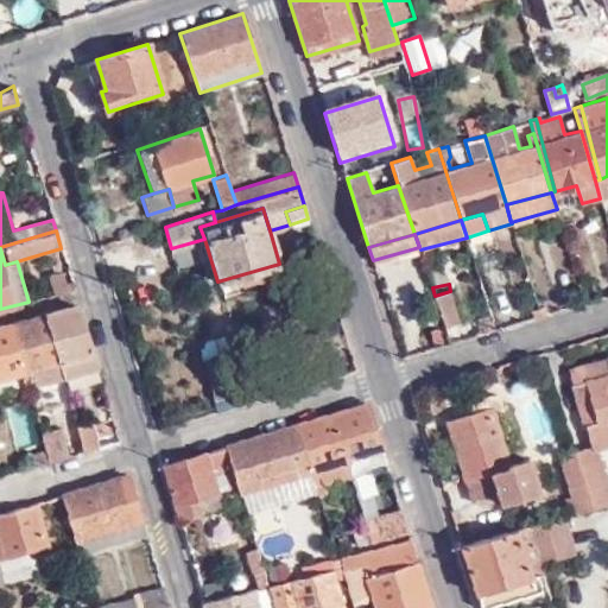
[(435,296),(445,328),(461,323),(450,291),(435,296)]
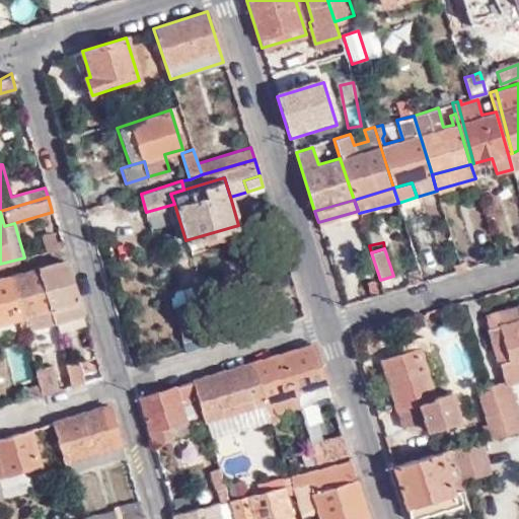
[(67,261),(39,269),(50,308),(53,321),(83,312),(67,261)]
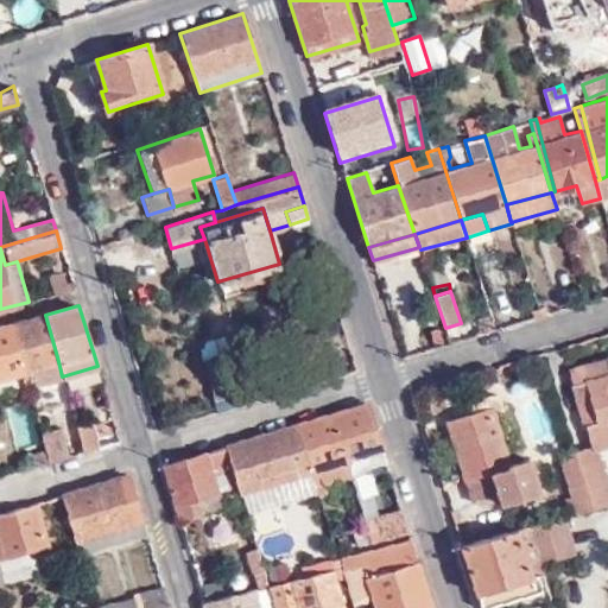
[(45,315),(12,324),(25,371),(58,361),(45,315)]
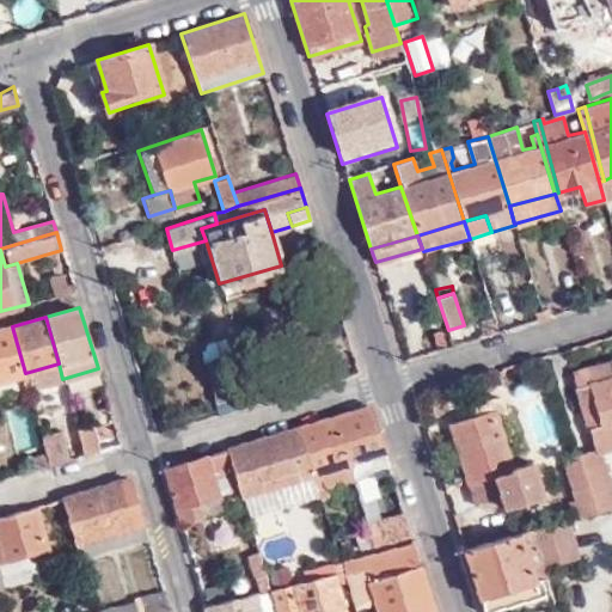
[(12,326),(0,330),(0,380),(25,373),(12,326)]
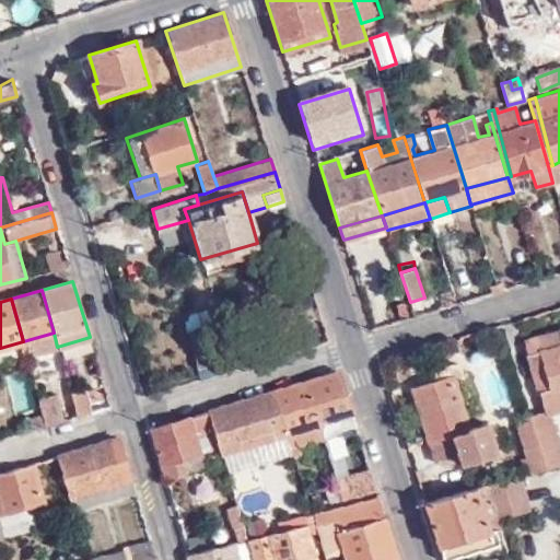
[(186,326),(190,342),(218,335),(212,318),(186,326)]
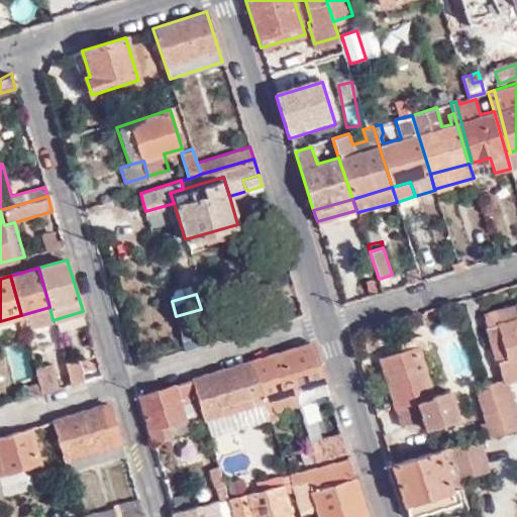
[(498,362),(516,356),(516,303),(516,304),(516,317),(488,325),(498,362)]
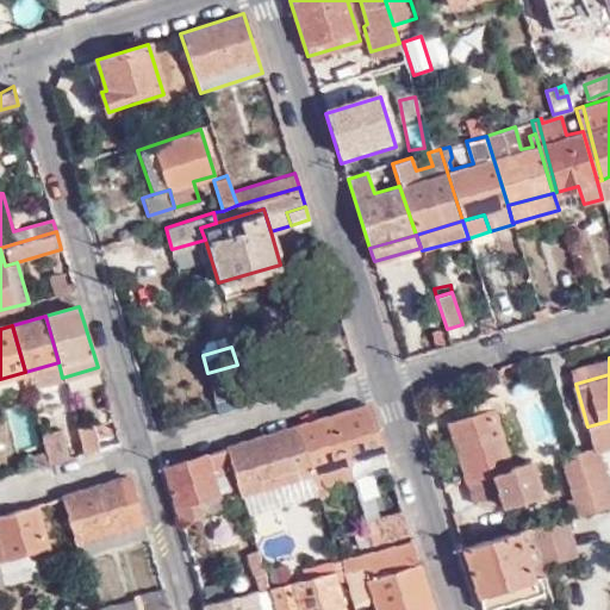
[(609,374),(609,359),(572,369),(576,384),(609,374)]
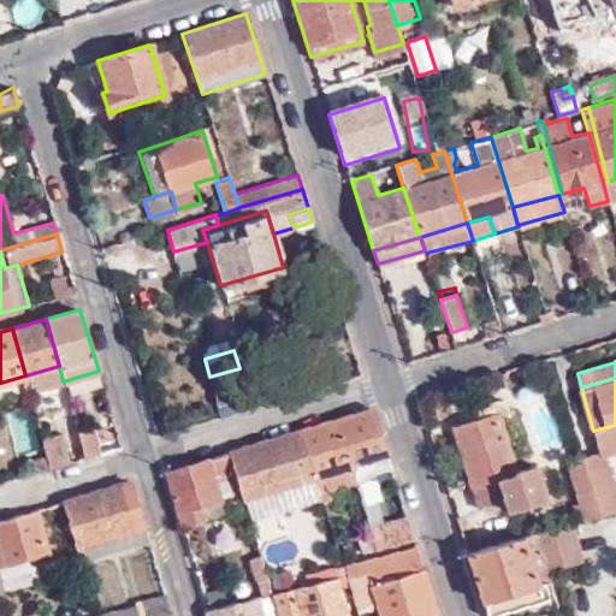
[(59,366),(25,375),(29,390),(63,381),(59,366)]
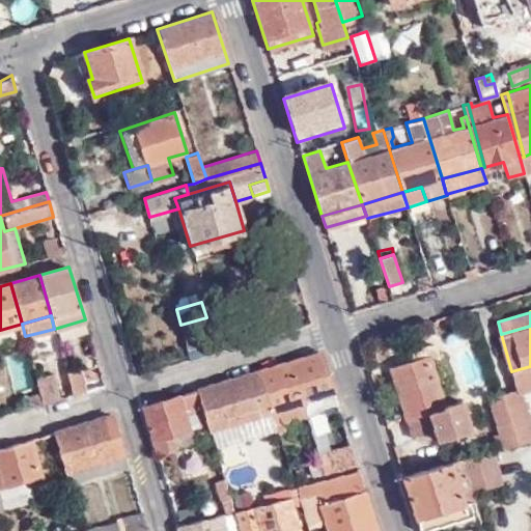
[(180,325),(188,348),(220,339),(213,315),(206,317),(180,325)]
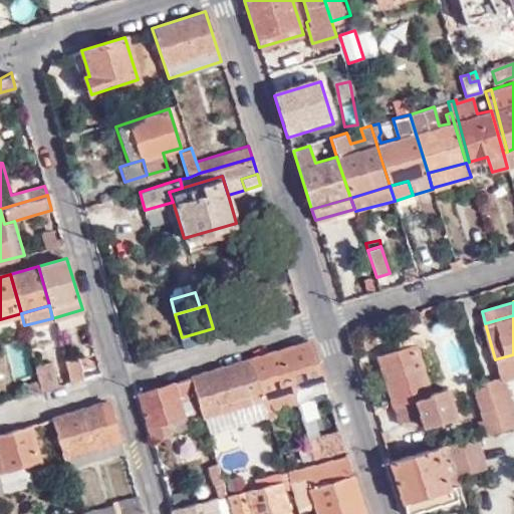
[(0,319),(0,331),(24,325),(21,313),(0,319)]
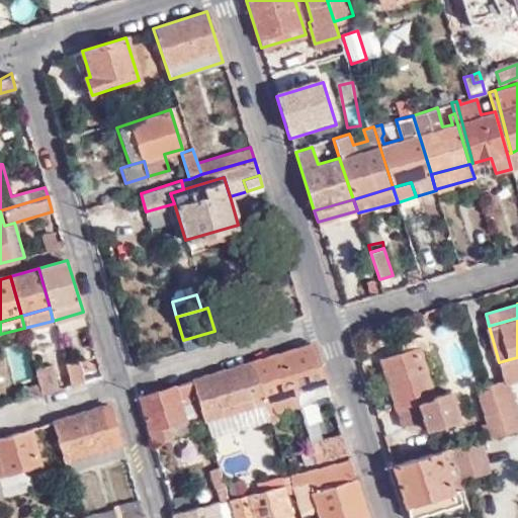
[(408,339),(408,340),(411,348),(402,351),(380,357),(401,427),(423,421),(426,431),(456,422),(449,392),(430,396),(418,353),(429,349),(424,334),(408,339)]
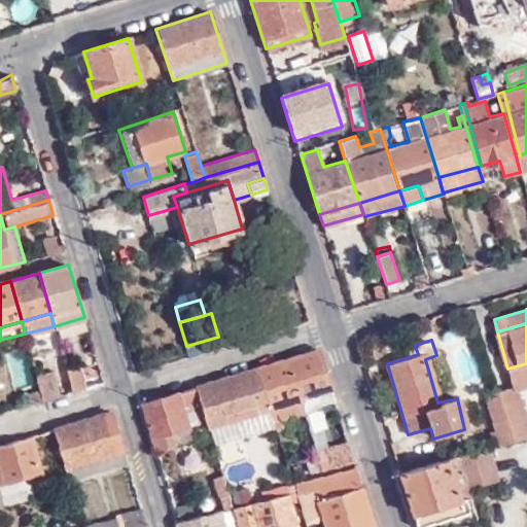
[(418,354),(415,346),(407,349),(409,357),(418,354)]
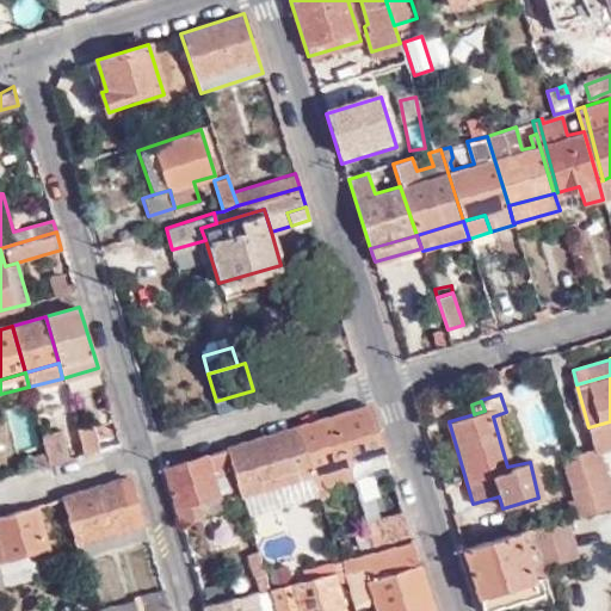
[(297,427),(312,471),(383,450),(369,406),(297,427)]
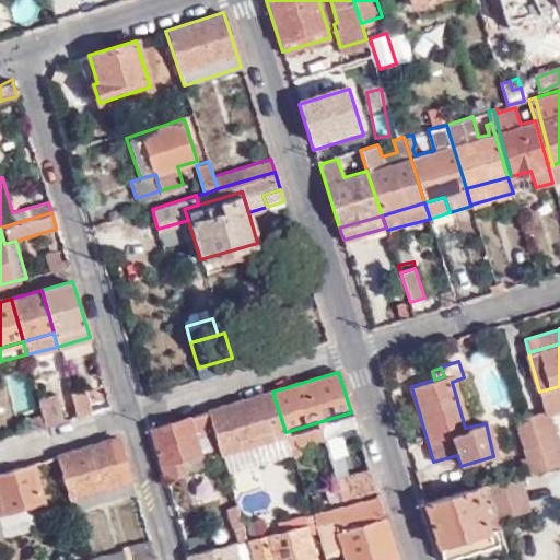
[(548,410),(549,412),(559,409),(559,386),(539,392),(545,410),(548,410)]
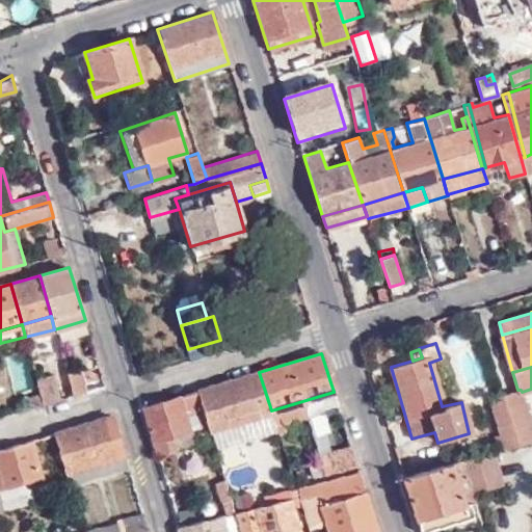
[(37,382),(33,369),(17,372),(22,399),(32,397),(29,384),(37,382)]
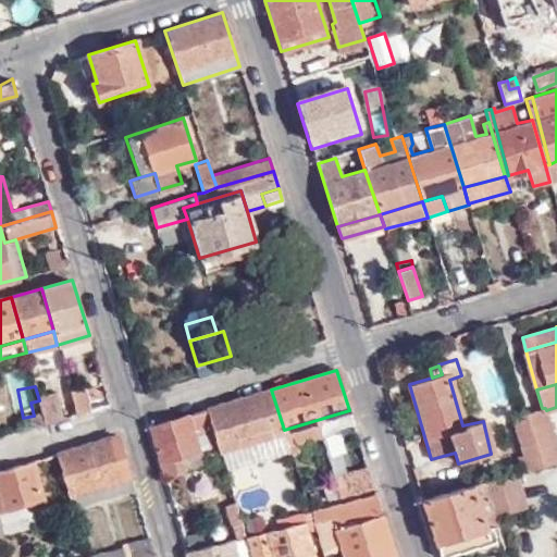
[(76,412),(89,409),(82,386),(70,390),(76,412)]
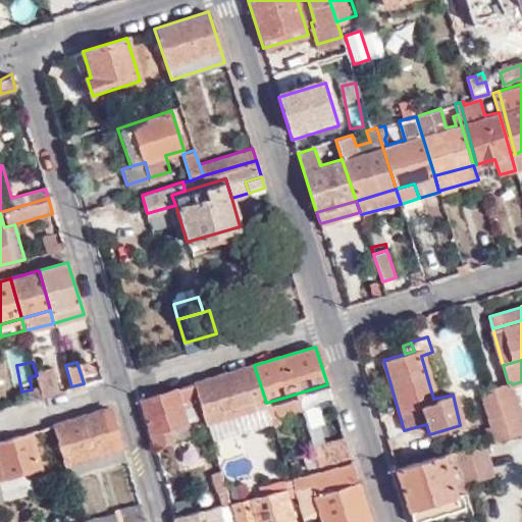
[(228,372),(241,411),(266,403),(254,365),(228,372)]
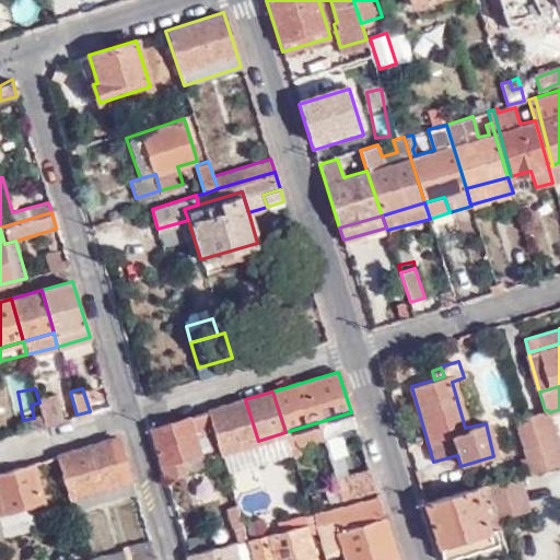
[(39,403),(45,424),(53,422),(47,399),(39,403)]
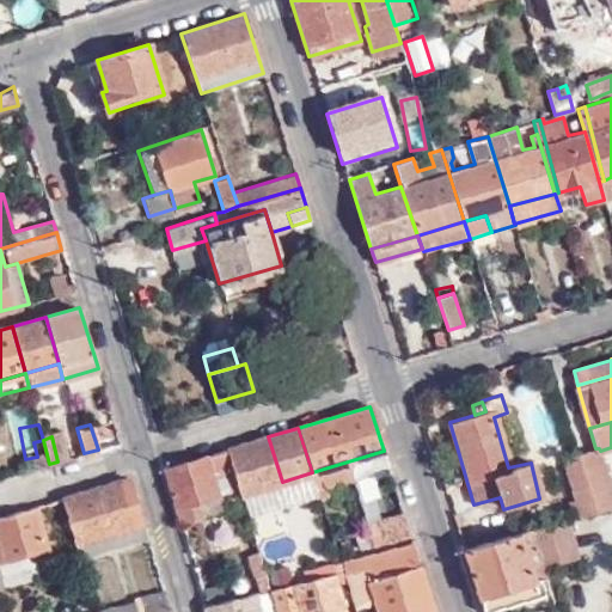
[(227,450),(240,495),(282,482),(268,436),(227,450)]
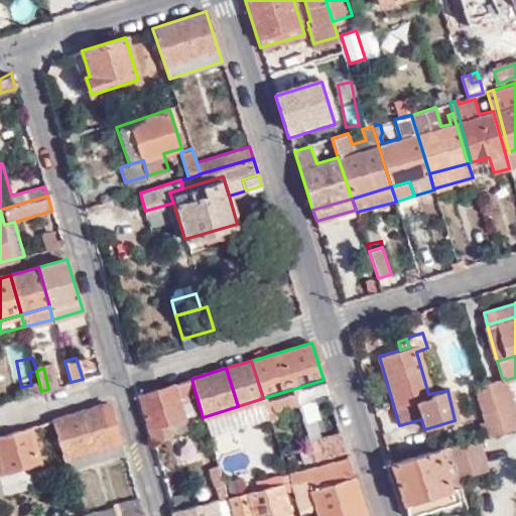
[(31,385),(33,393),(41,391),(36,371),(28,373),(31,385)]
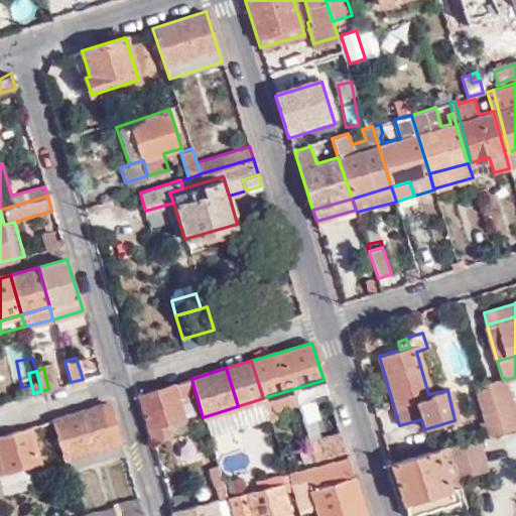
[(503,431),(515,427),(515,413),(506,380),(505,378),(502,378),(488,382),(500,421),(503,431)]
